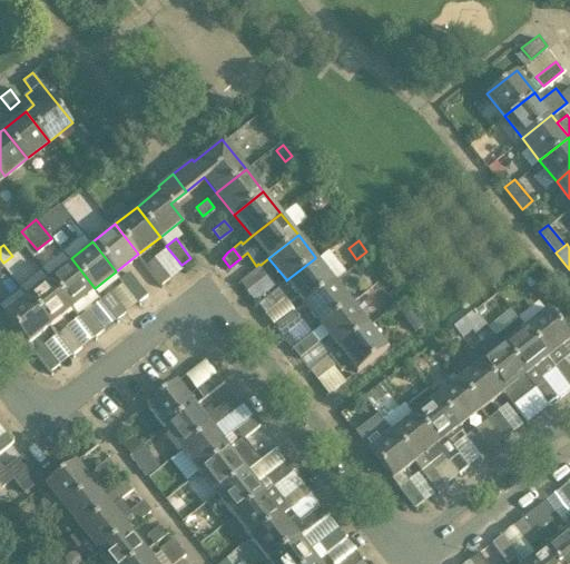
[(145,263),(159,283),(169,275),(153,256),(145,263)]
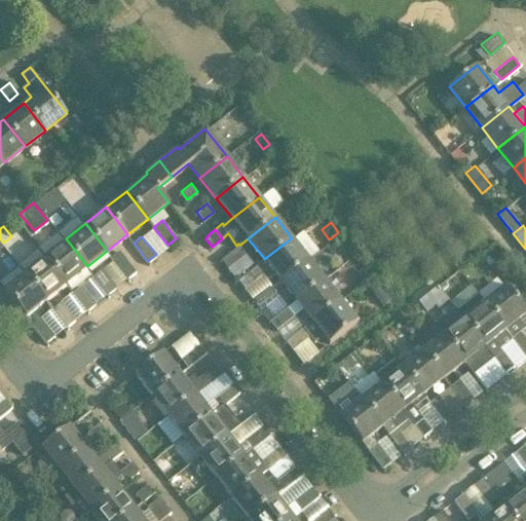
[(45,255),(67,283),(87,266),(66,238),(45,255)]
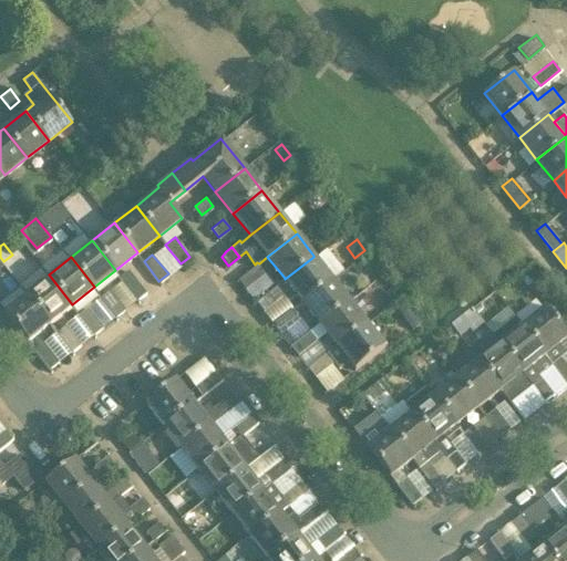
[(284,303),(296,293),(302,301),(331,278),(313,257),(285,279),(285,278),(256,301),(263,310),(279,297),(284,303)]
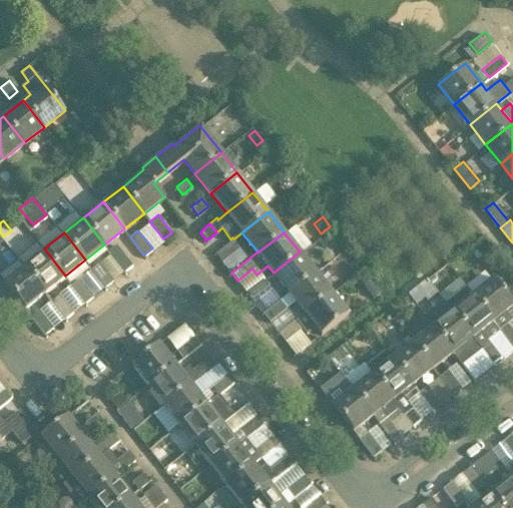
[(0,267),(16,255),(0,233),(0,267)]
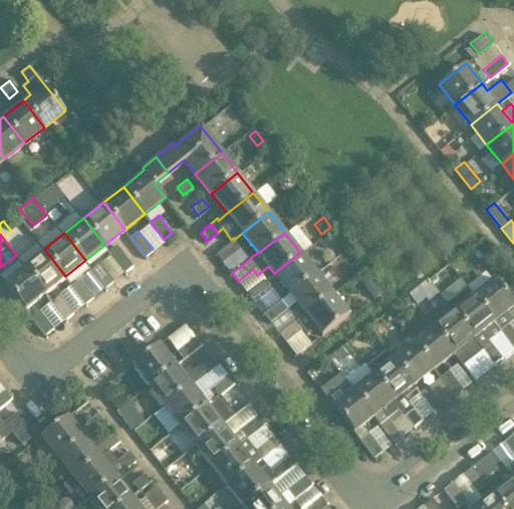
[(231,240),(216,252),(222,260),(240,246),(235,239),(233,238),(231,240)]
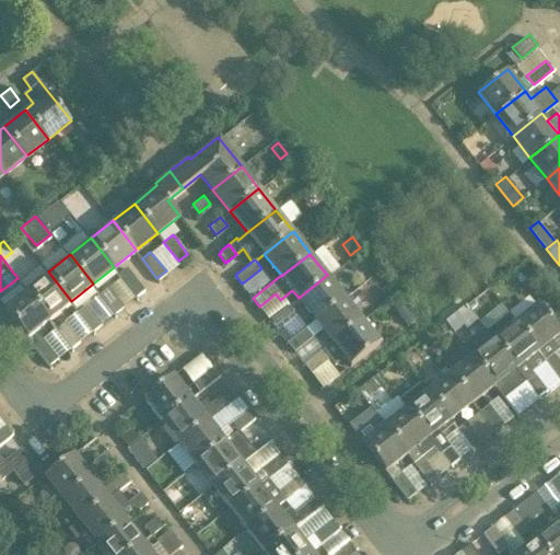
[(127,265),(117,273),(120,276),(136,295),(144,288),(129,268),(127,265)]
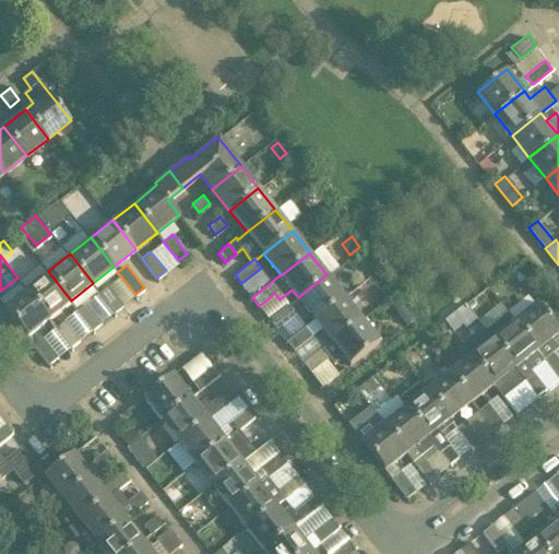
[(26,289),(49,317),(71,301),(48,271),(26,289)]
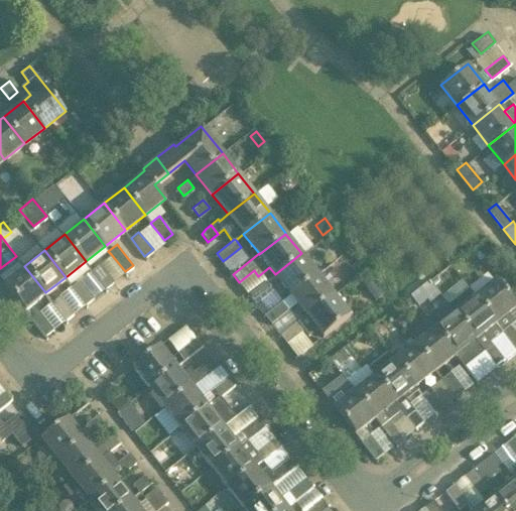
[(301,253),(275,274),(290,293),(290,294),(317,273),(301,253)]
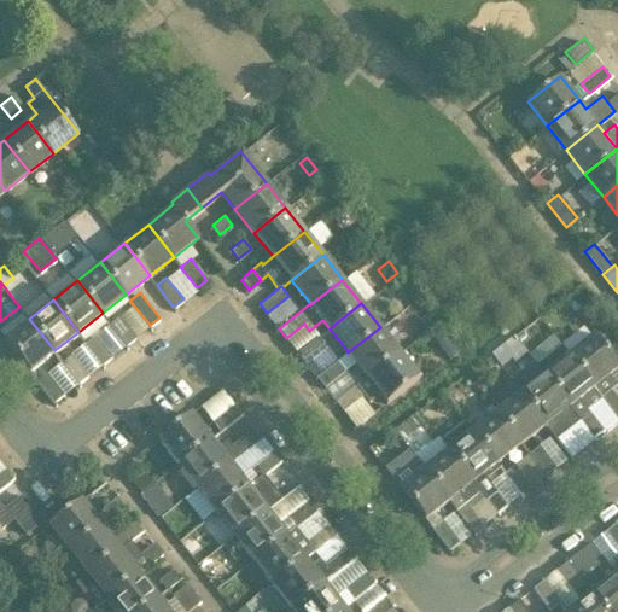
[(435,321),(426,310),(417,319),(425,330),(435,321)]
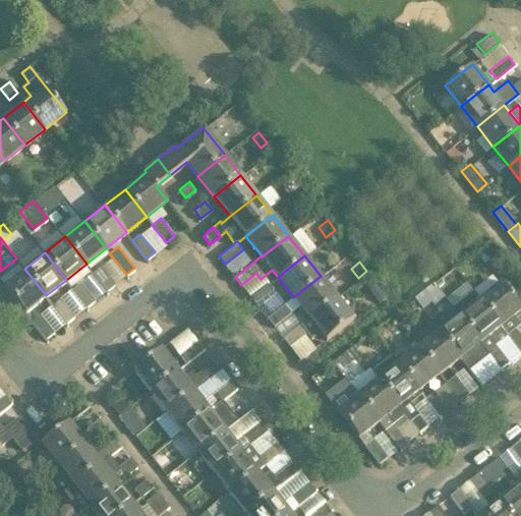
[(92,273),(106,290),(114,284),(100,266),(92,273)]
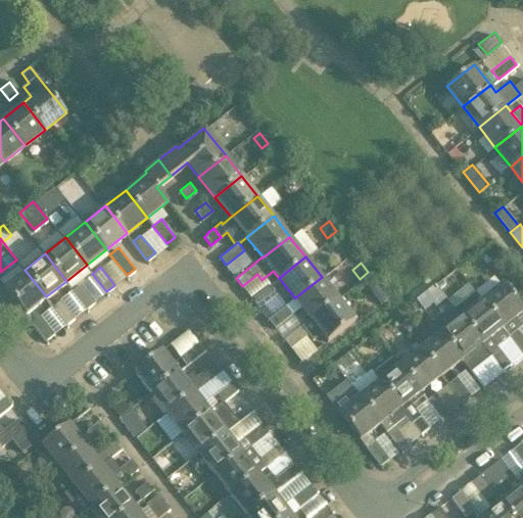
[(4,286),(26,314),(46,296),(25,270),(4,286)]
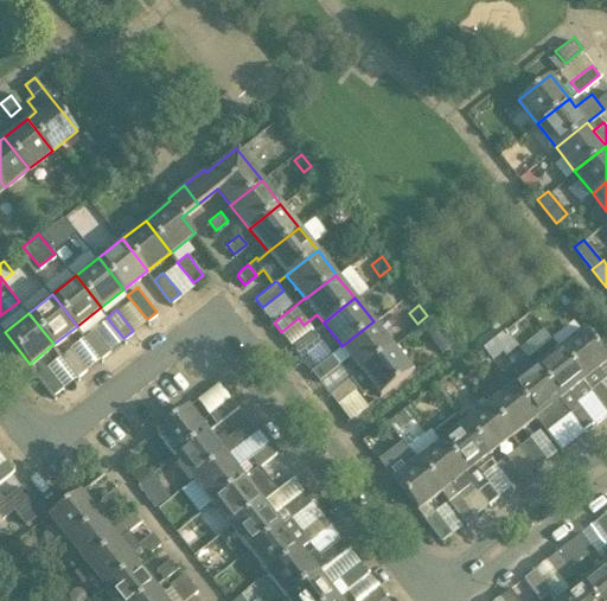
[(374,321),(342,346),(349,355),(359,369),(360,369),(391,345),(374,321)]
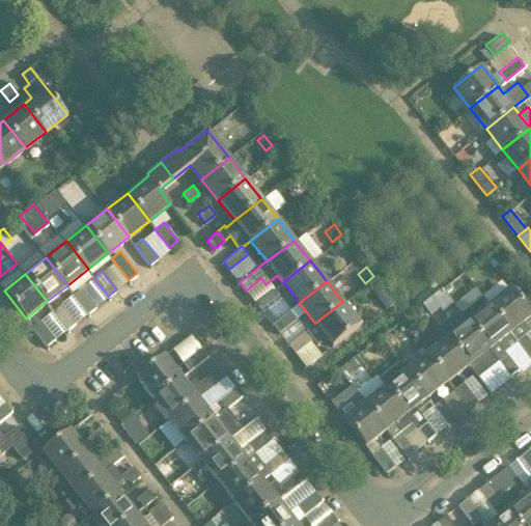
[(81,286),(73,294),(87,312),(95,306),(81,286)]
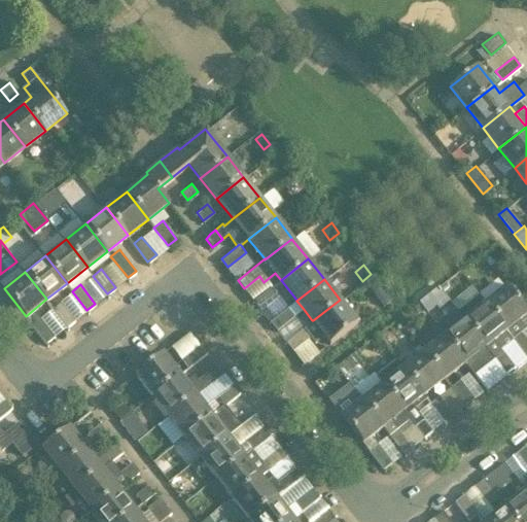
[(272,285),(253,300),(260,308),(278,293),(272,285)]
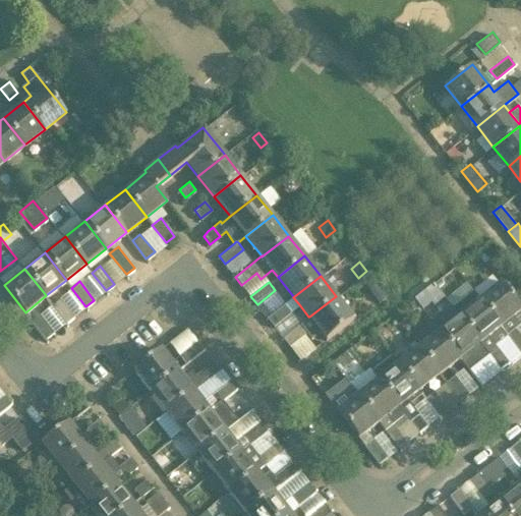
[(520,306),(501,282),(480,298),(501,325),(520,308),(520,306)]
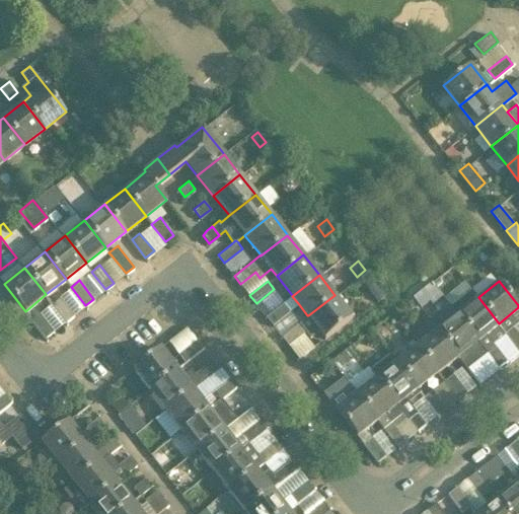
[(420,305),(429,298),(421,288),(412,295),(413,296),(420,305)]
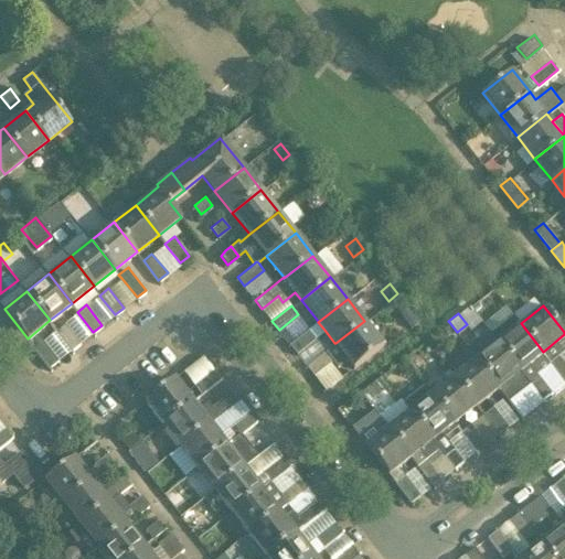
[(542,397),(564,380),(543,353),(543,352),(521,323),(513,313),(491,330),(522,369),(521,371),(530,382),(542,397)]
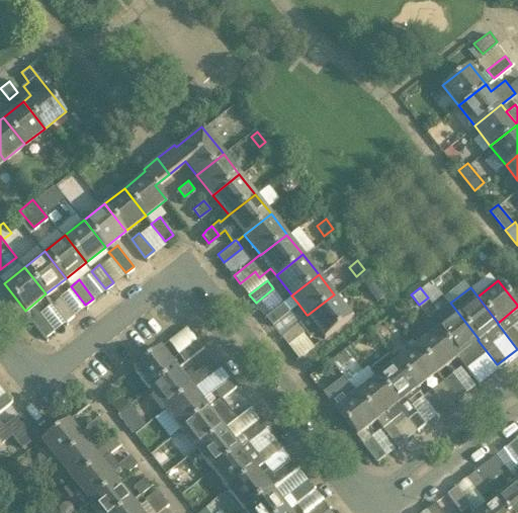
[(291,294),(265,315),(272,323),(297,303),(291,295),(291,294)]
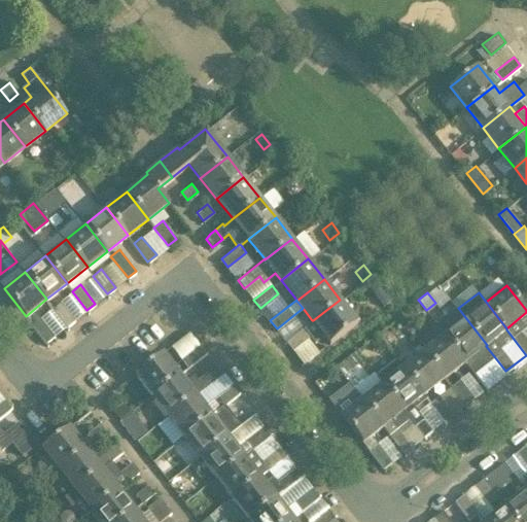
[(313,320),(312,320),(304,326),(286,340),(292,349),(311,335),(314,340),(323,333),(329,342),(357,320),(340,300),(313,320)]
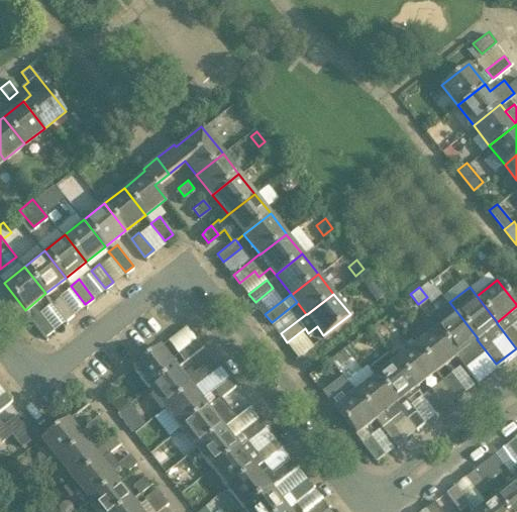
[(65,319),(73,313),(60,295),(50,302),(65,319)]
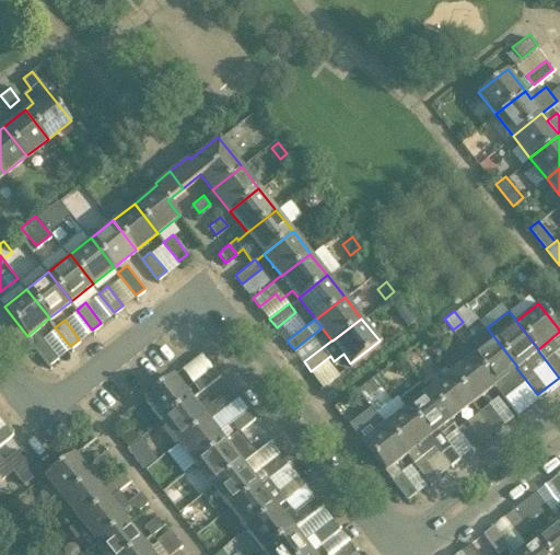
[(485,325),(463,343),(473,355),(496,383),(504,395),(525,379),(516,368),(517,367),(487,327),(485,325)]
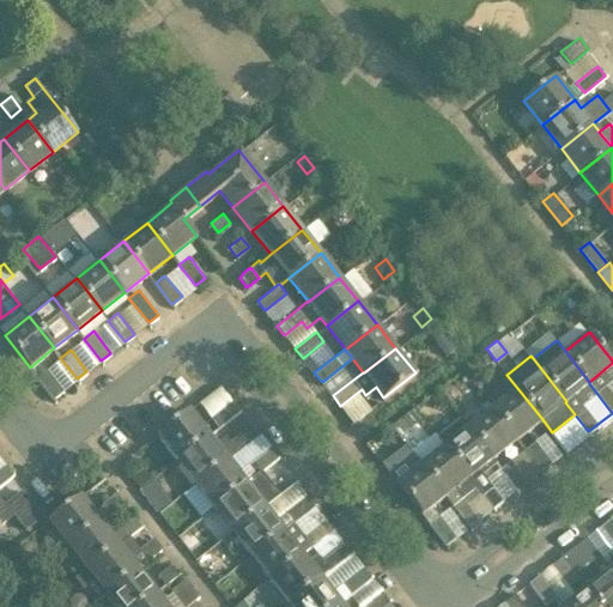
[(37,376),(53,398),(64,390),(47,369),(37,376)]
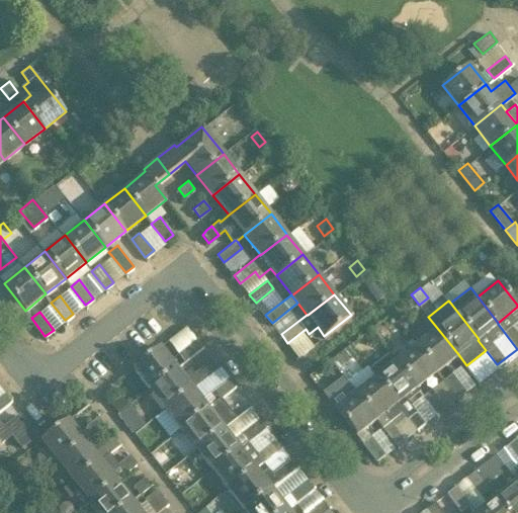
[(517,331),(512,324),(503,331),(517,349),(517,347),(517,331)]
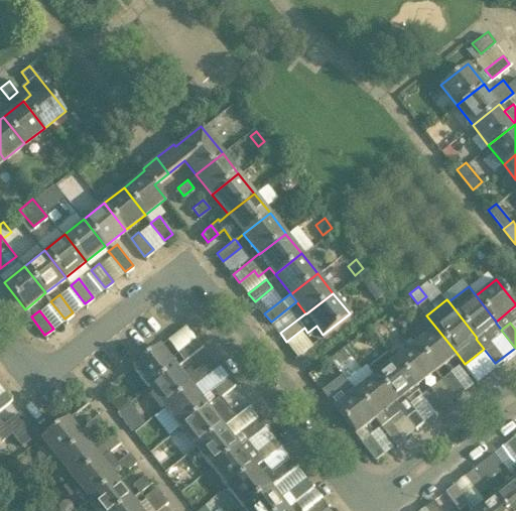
[(435,327),(415,343),(436,369),(457,353),(435,327)]
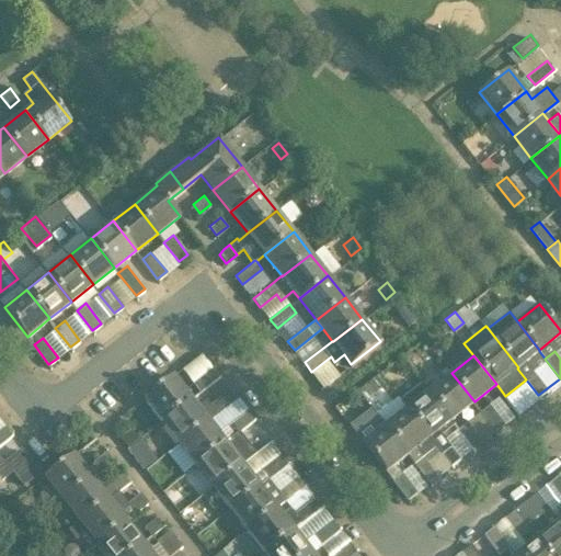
[(402,356),(395,362),(401,370),(408,364),(402,356)]
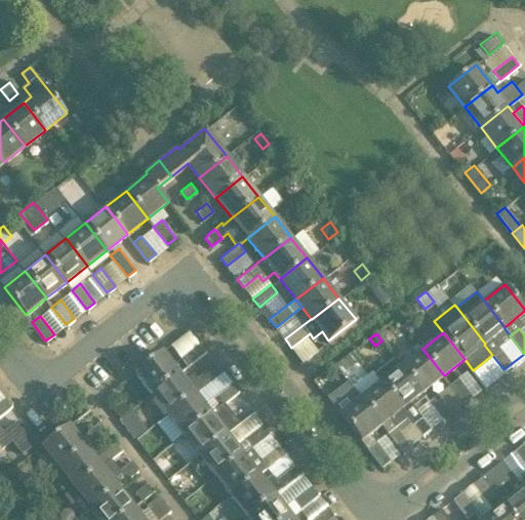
[(187,365),(205,351),(198,343),(180,357),(187,365)]
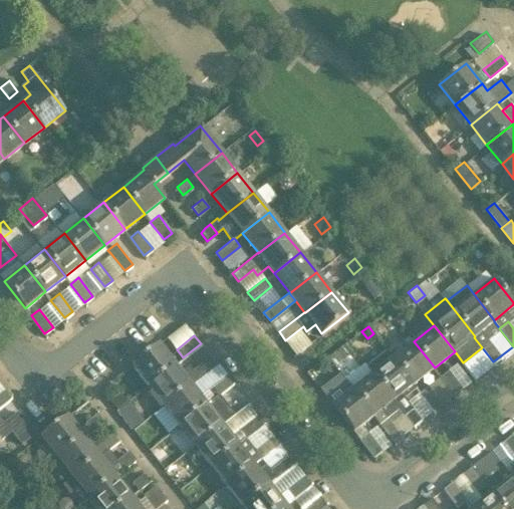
[(409,345),(414,341),(409,335),(404,339),(409,345)]
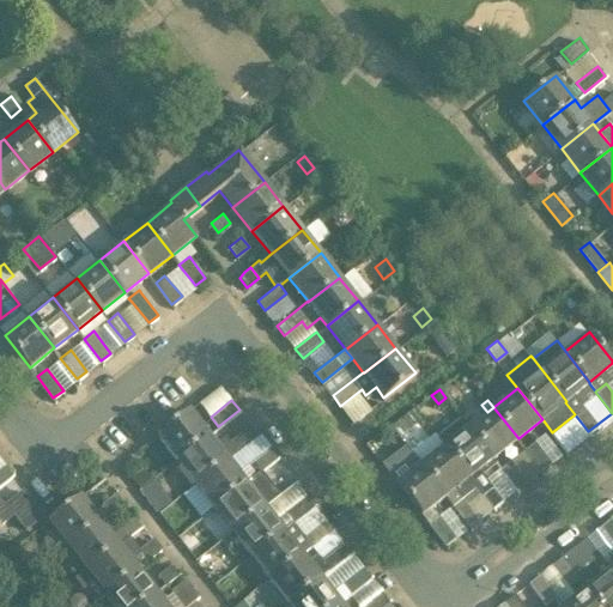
[(487,412),(469,425),(495,457),(519,438),(493,407),(487,412)]
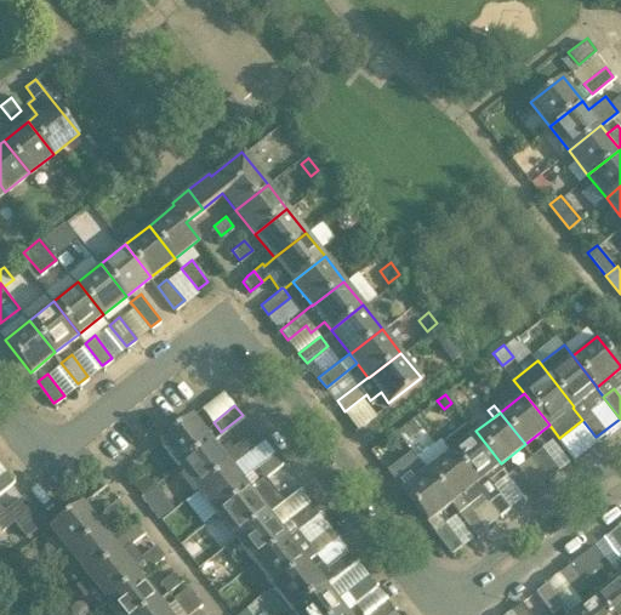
[(192,414),(159,439),(178,463),(210,438),(192,414)]
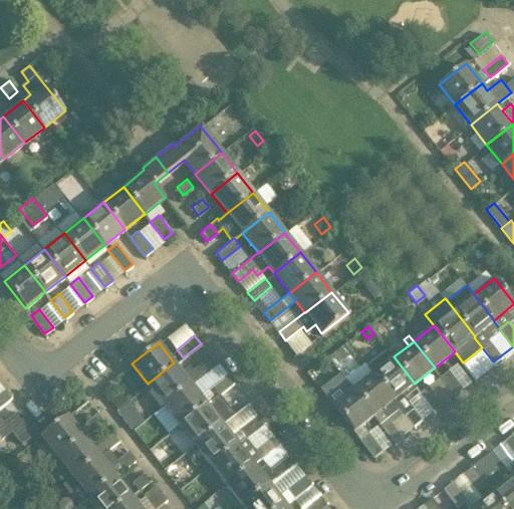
[(415,384),(394,356),(388,348),(367,364),(373,372),(395,399),(394,400),(400,407),(413,425),(422,419),(402,393),(415,384)]
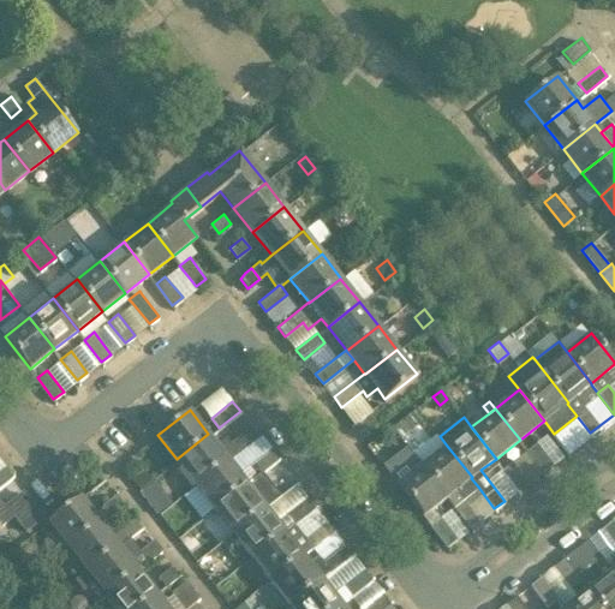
[(208,434),(177,459),(196,483),(227,458),(228,459),(260,435),(251,424),(230,441),(226,436),(216,443),(208,434)]
